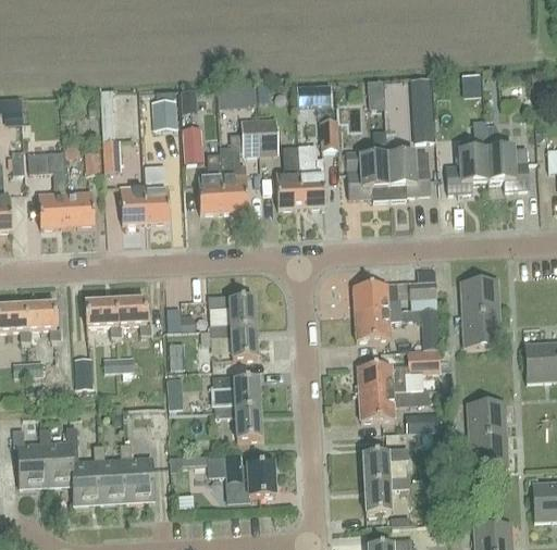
[(411,102),(431,101),(430,78),(410,79),(411,102)]
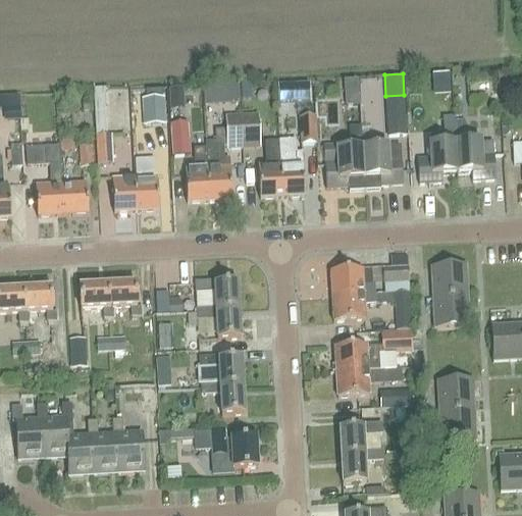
[(359,102),(357,75),(343,76),(345,103),(359,102)]
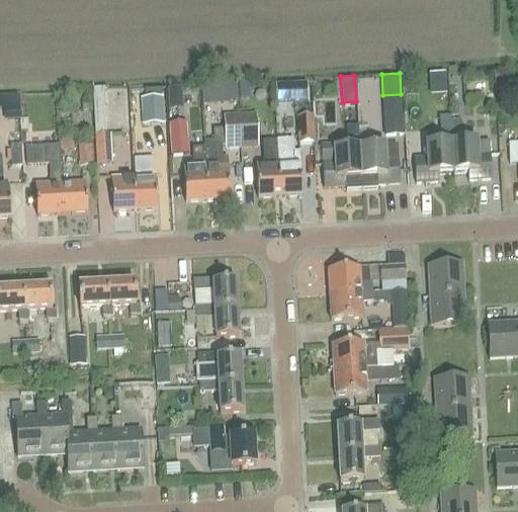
[(307,79),(275,80),(275,97),(308,96),(307,79)]
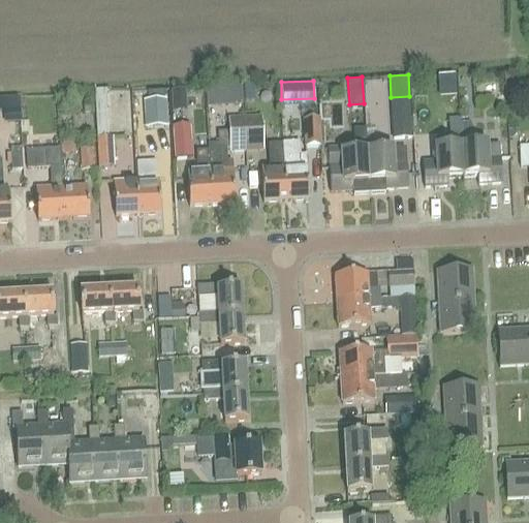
[(172,87),(173,106),(187,105),(186,86),(172,87)]
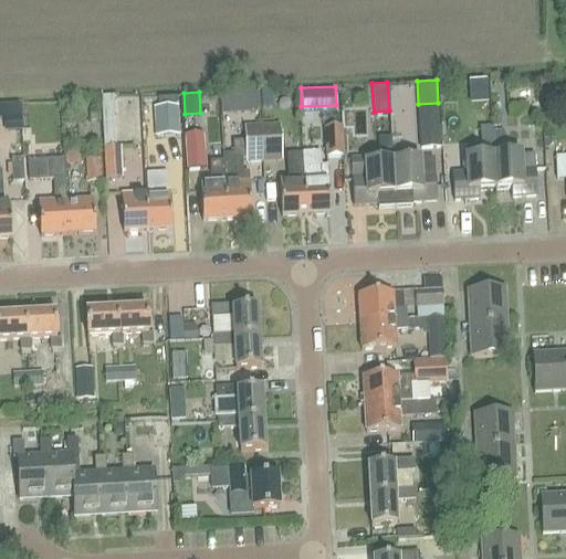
[(102,95),(104,144),(115,144),(113,94),(102,95)]
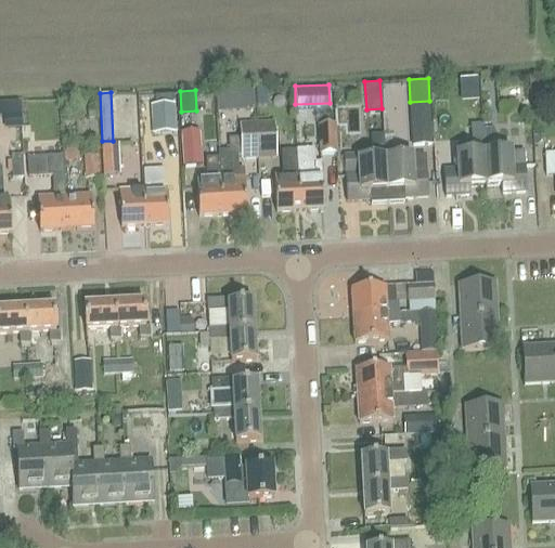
[(7,98),(7,108),(20,108),(20,98),(7,98)]
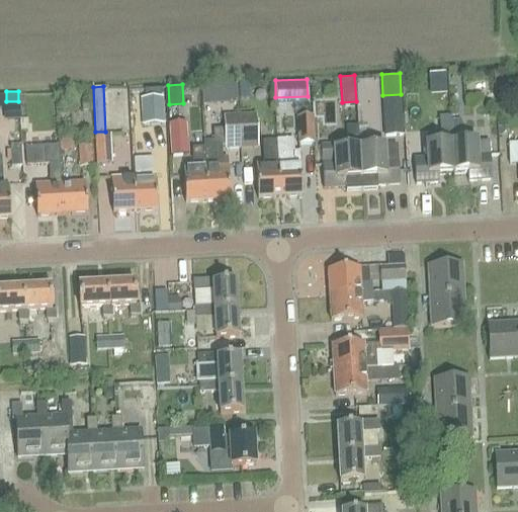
[(141,94),(143,121),(164,120),(163,93),(141,94)]
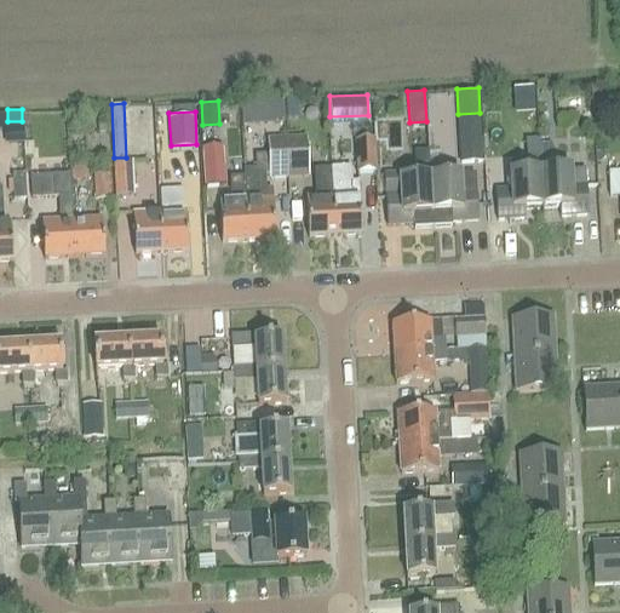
[(108,115),(96,115),(97,126),(108,125),(108,115)]
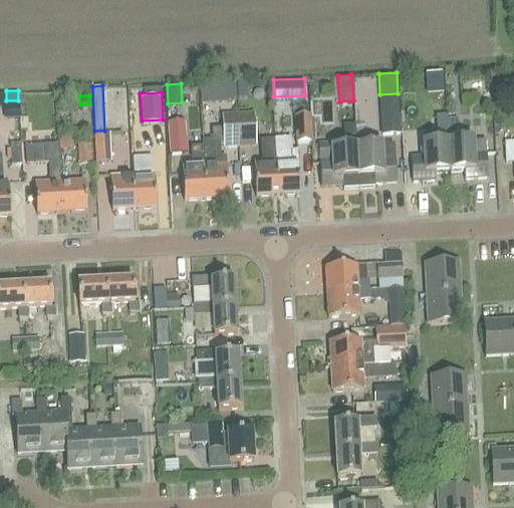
[(18,100),(6,100),(6,113),(19,112),(18,100)]
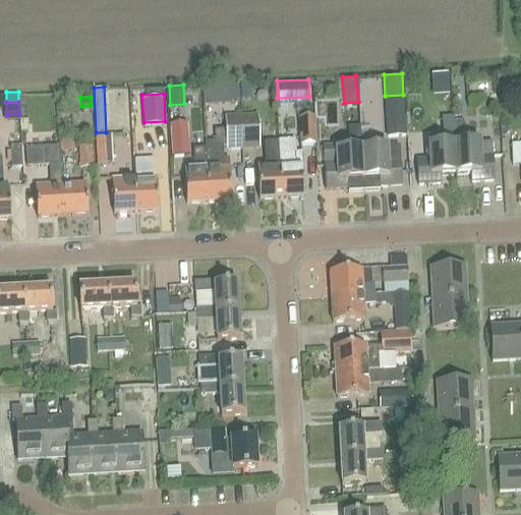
[(404,111),(386,112),(387,133),(405,132),(404,111)]
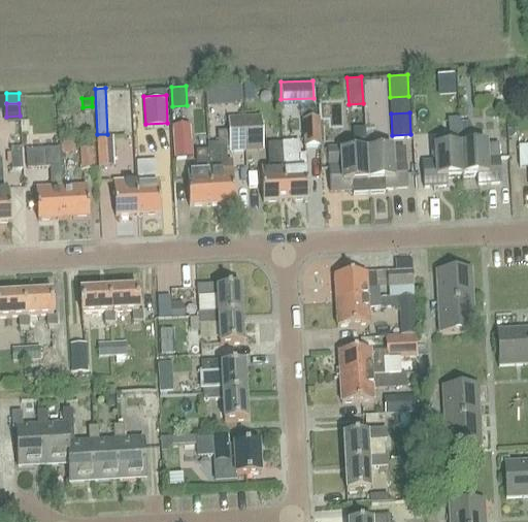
[(229,148),(245,147),(243,113),(228,115),(229,148)]
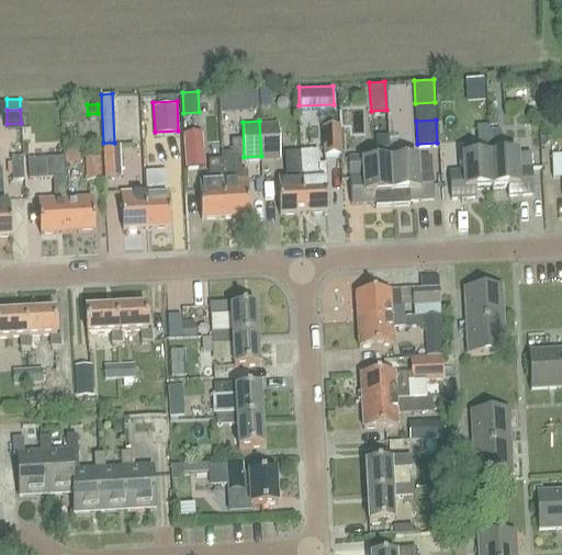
[(259,121),(261,156),(278,155),(277,121),(259,121)]
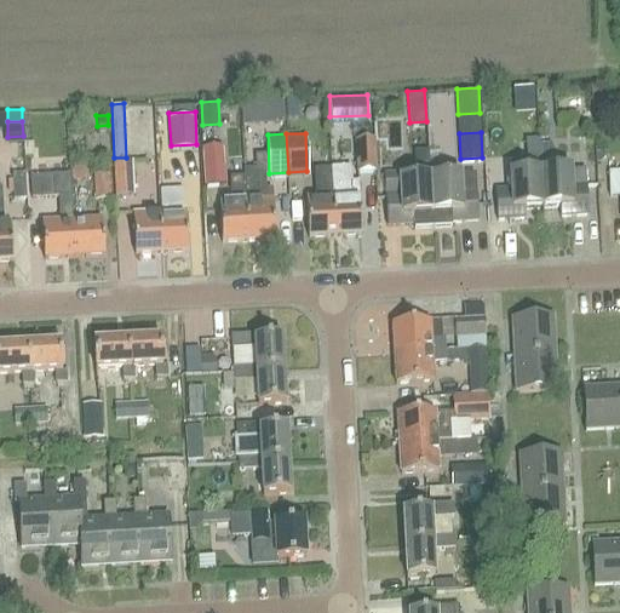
[(357,167),(375,166),(374,133),(356,135),(357,167)]
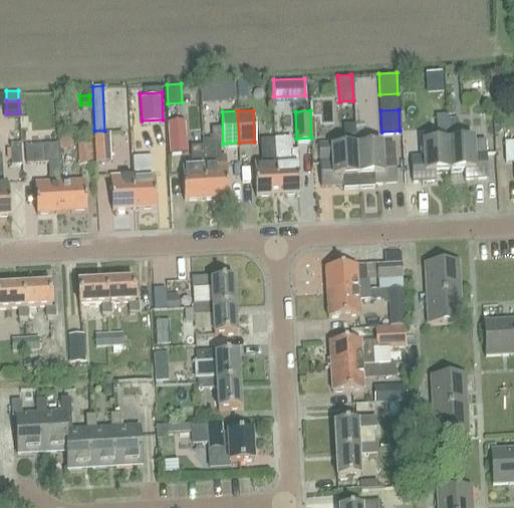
[(26,112),(19,112),(19,122),(27,122),(26,112)]
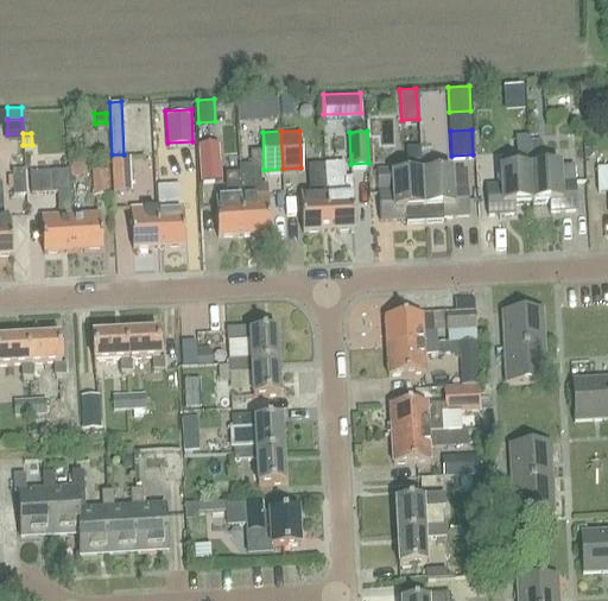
[(530,135),(530,151),(532,198),(550,197),(550,206),(577,204),(575,176),(561,177),(559,159),(543,160),(542,134),(530,135)]
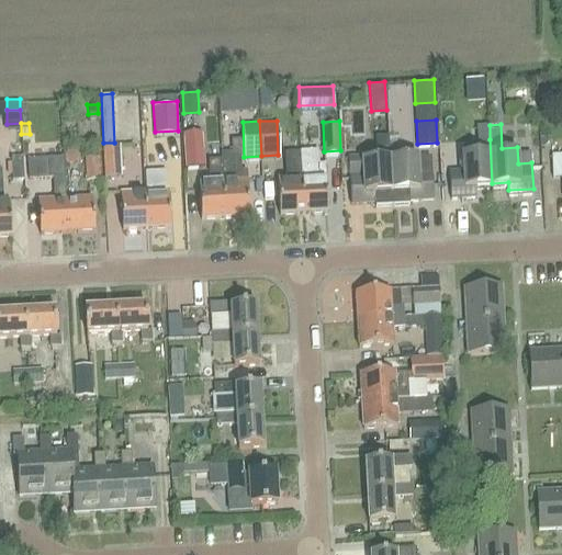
[(392,201),(390,145),(389,145),(388,133),(375,134),(377,147),(362,148),(363,153),(349,154),(351,199),(377,197),(377,202),(392,201)]
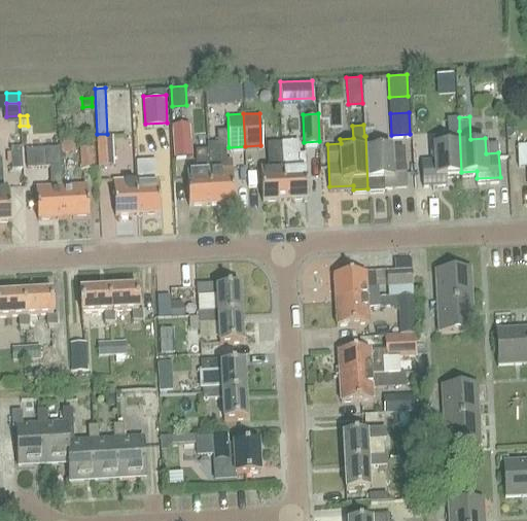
[(187,128),(172,129),(173,150),(188,149),(187,128)]
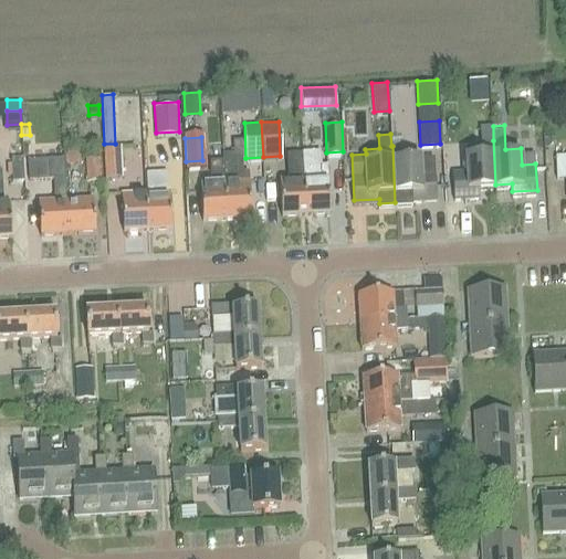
[(480,186),(495,185),(493,140),(482,140),(482,150),(465,151),(467,168),(453,169),(454,194),(480,193),(480,186)]
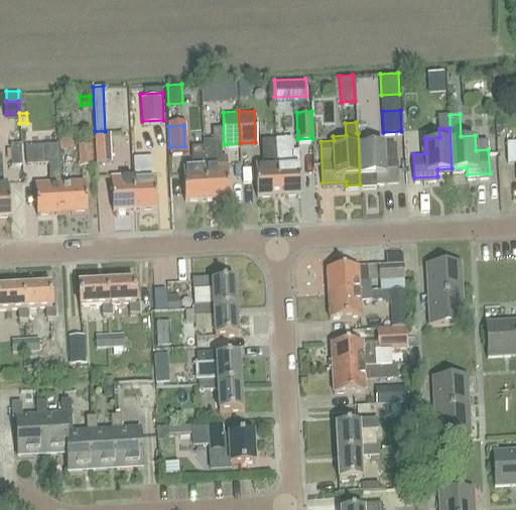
[(95,131),(96,159),(111,158),(110,130),(105,131),(95,131)]
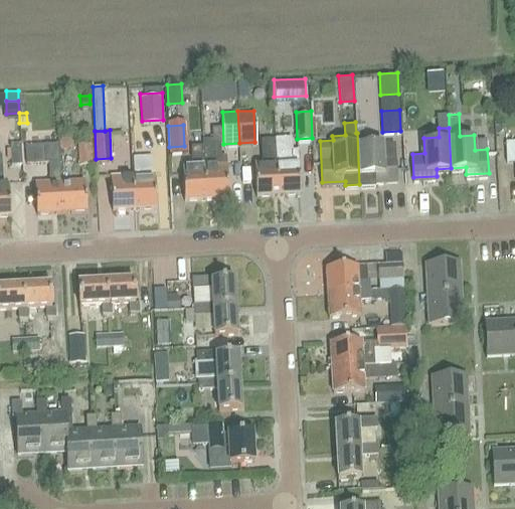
[(357,133),(359,184),(374,183),(374,179),(397,178),(396,140),(383,142),(383,139),(368,140),(367,133),(357,133)]
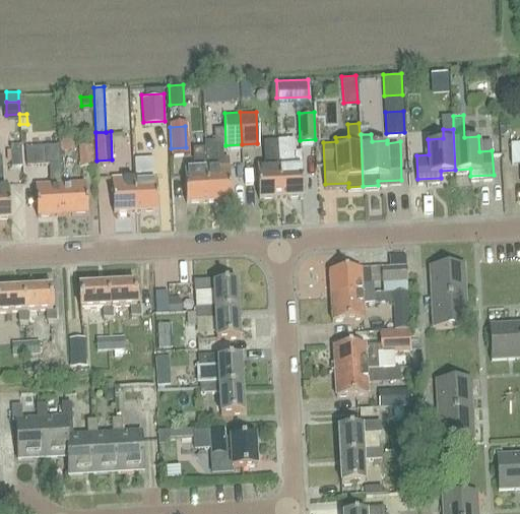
[(204,137),(204,144),(208,199),(230,198),(228,155),(223,155),(222,136),(204,137)]
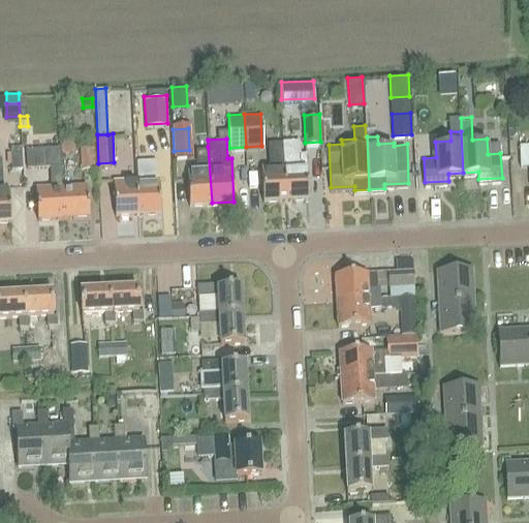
[(262,197),(286,196),(283,139),(268,140),(269,162),(260,163),(262,197)]
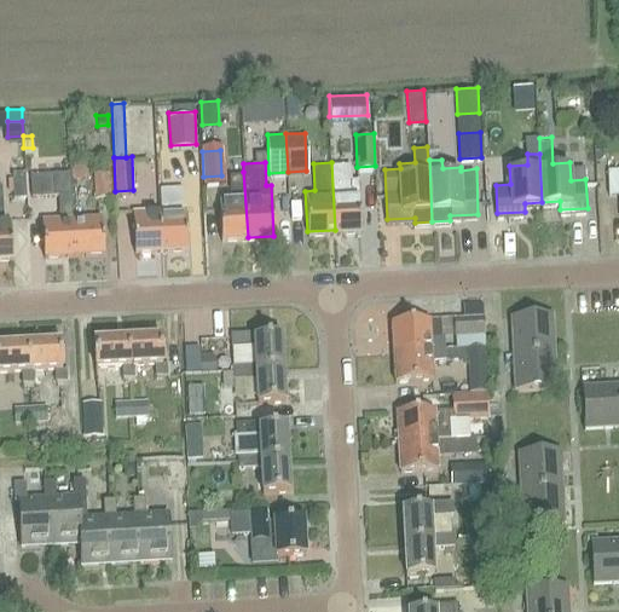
[(362,227),(358,175),(347,175),(346,162),(331,163),(335,230),(362,227)]
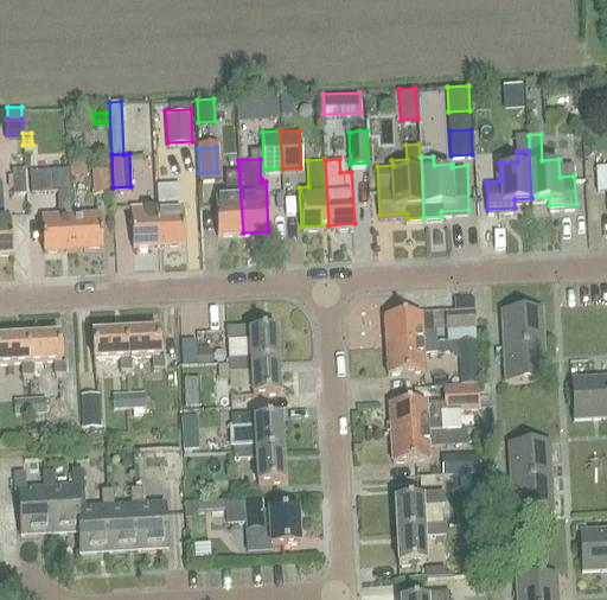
[(12,190),(25,190),(24,165),(11,166),(12,190)]
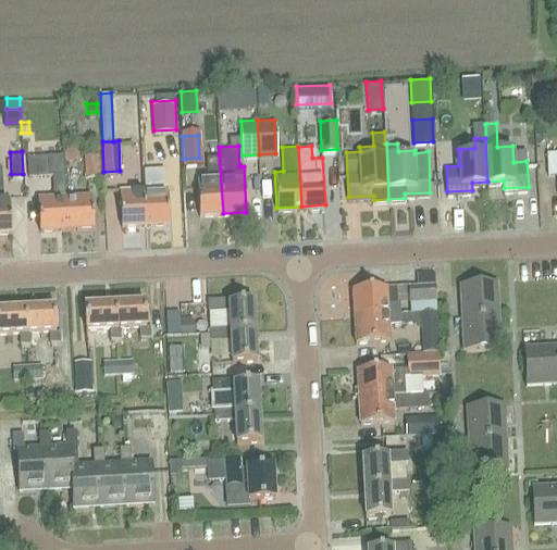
[(100,151),(84,151),(85,175),(100,174),(100,151)]
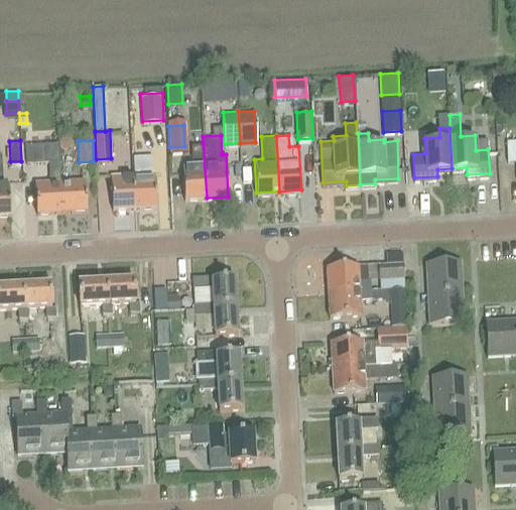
[(62,212),(61,179),(60,179),(57,141),(24,143),(25,161),(48,160),(49,179),(34,180),(36,213),(62,212)]
